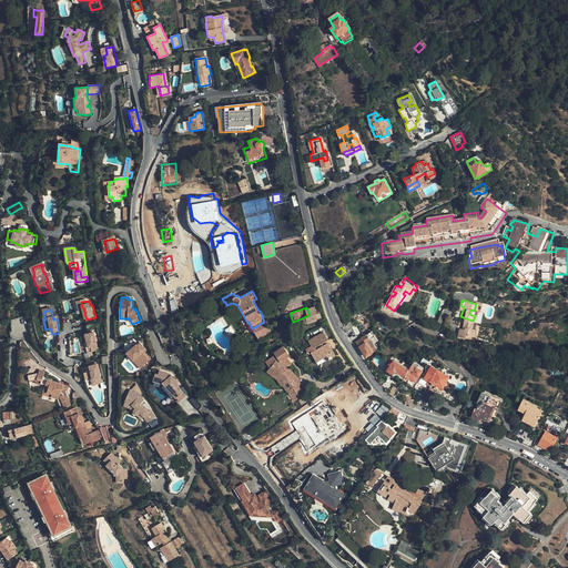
[(469,320),(460,316),(458,325),(460,326),(459,327),(457,326),(455,325),(452,334),(465,338),(466,335),(468,336),(472,330),(466,327),(469,320)]
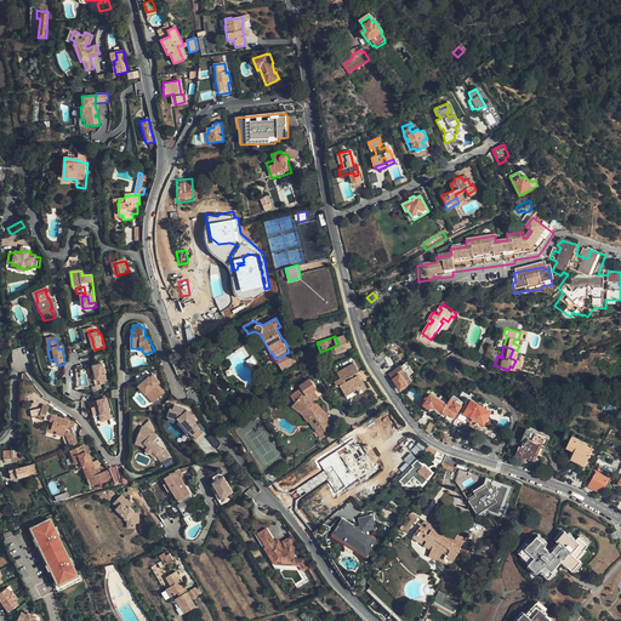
[(360,376),(359,375),(357,375),(355,372),(357,371),(359,370),(354,363),(337,372),(341,379),(345,383),(340,386),(346,397),(348,396),(349,393),(351,392),(349,388),(354,386),(357,388),(360,386),(364,383),(363,380),(360,376)]
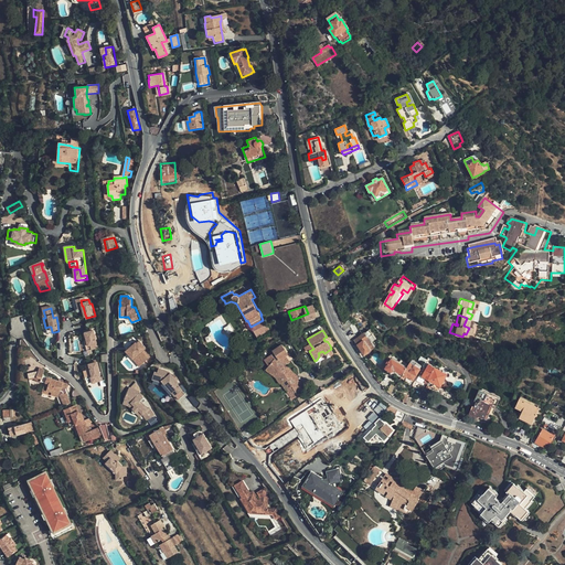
[(95,332),(86,334),(87,342),(89,348),(92,347),(93,351),(99,350),(95,332)]
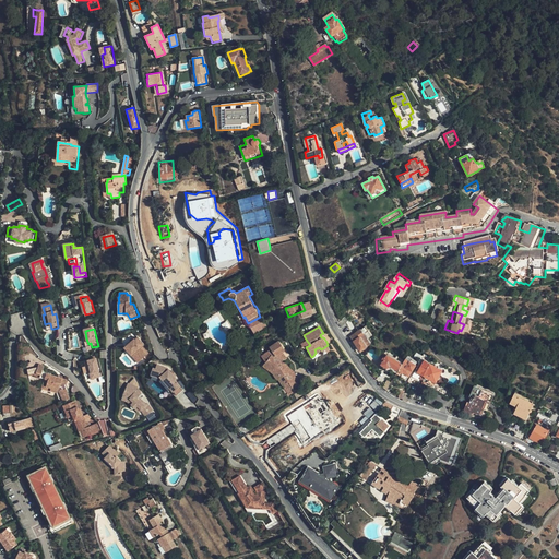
[(370,343),(361,330),(352,337),(361,351),(370,343)]
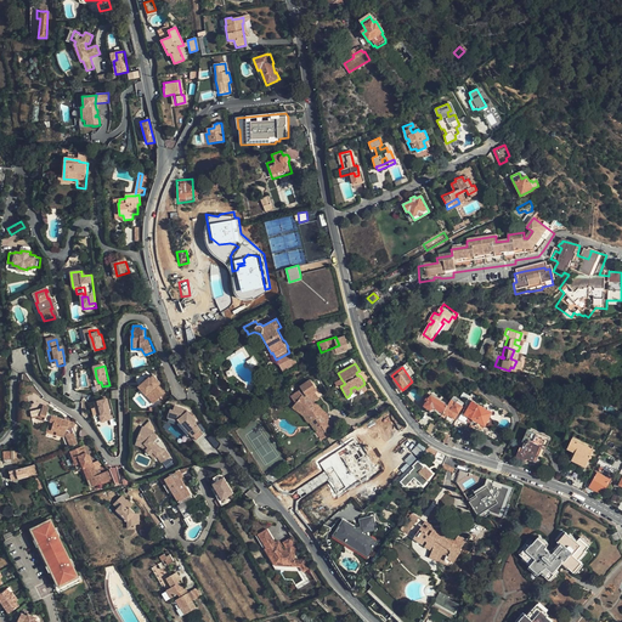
[(158,401),(169,391),(154,375),(152,378),(151,377),(148,380),(147,379),(142,384),(143,385),(158,401)]
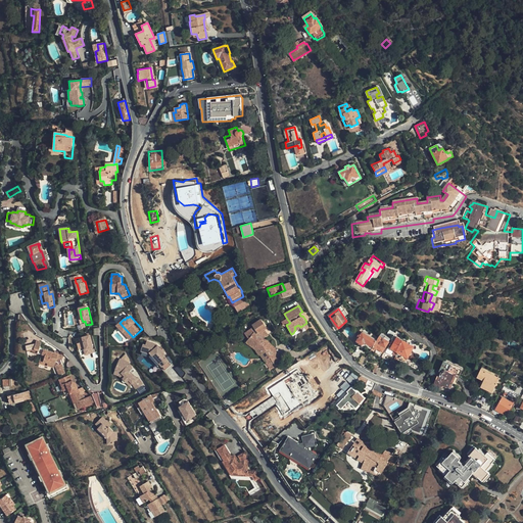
[(265,355),(269,353),(275,349),(266,336),(270,334),(267,328),(269,327),(265,322),(259,325),(259,326),(259,327),(258,328),(257,328),(256,328),(255,326),(248,331),(252,338),(250,341),(256,346),(256,347),(259,351),(262,350),(265,355)]
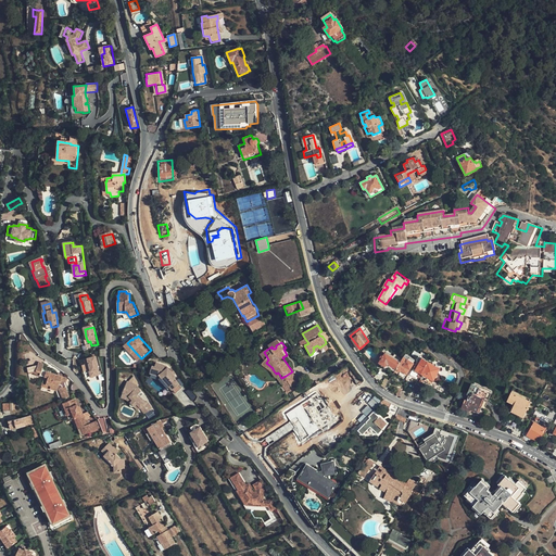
[(141,358),(128,344),(126,345),(139,361),(141,358)]
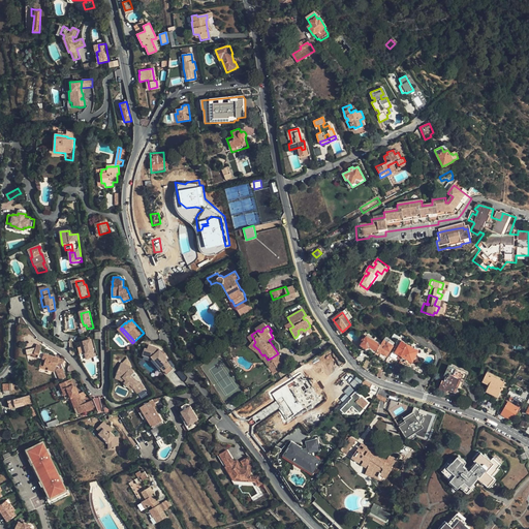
[(83,334),(81,335),(83,341),(91,339),(89,333),(83,334)]
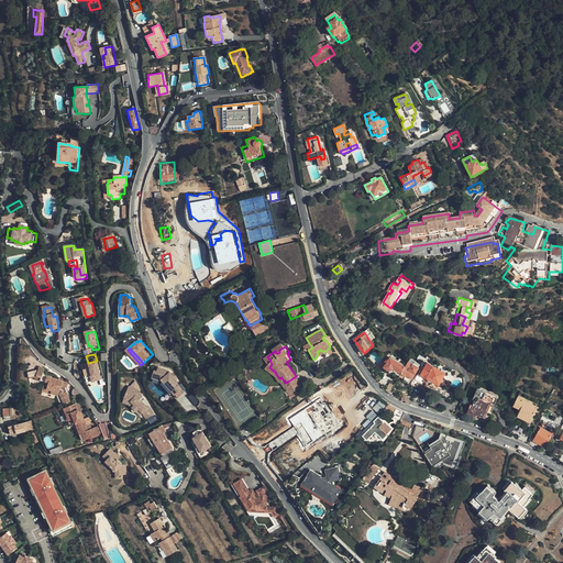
[(32,360),(37,367),(43,363),(37,356),(32,360)]
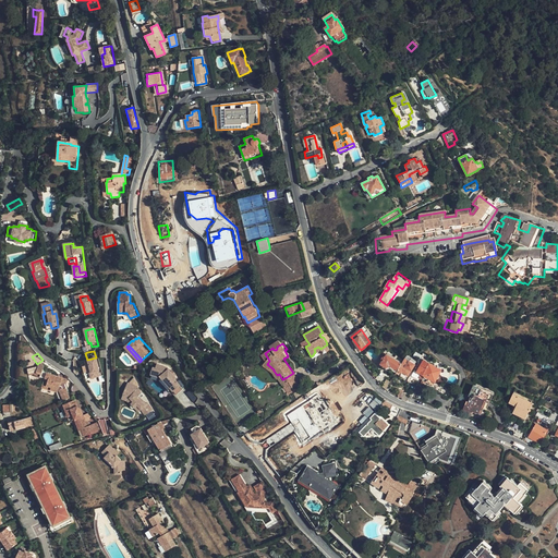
[(398,371),(402,363),(388,353),(381,364),(392,372),(395,368),(398,371)]
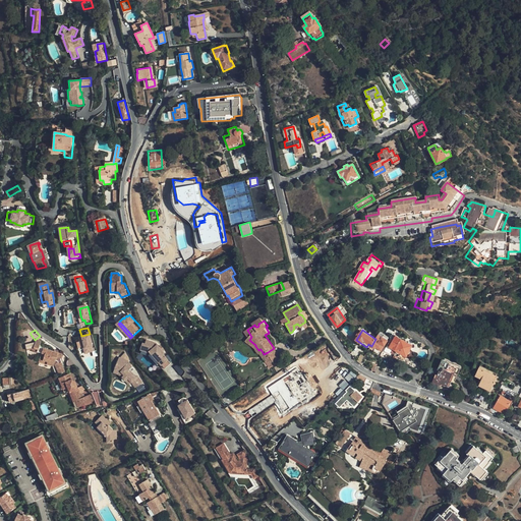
[(414,346),(408,342),(394,334),(387,347),(396,352),(393,358),(397,360),(398,357),(406,361),(409,355),(414,346)]
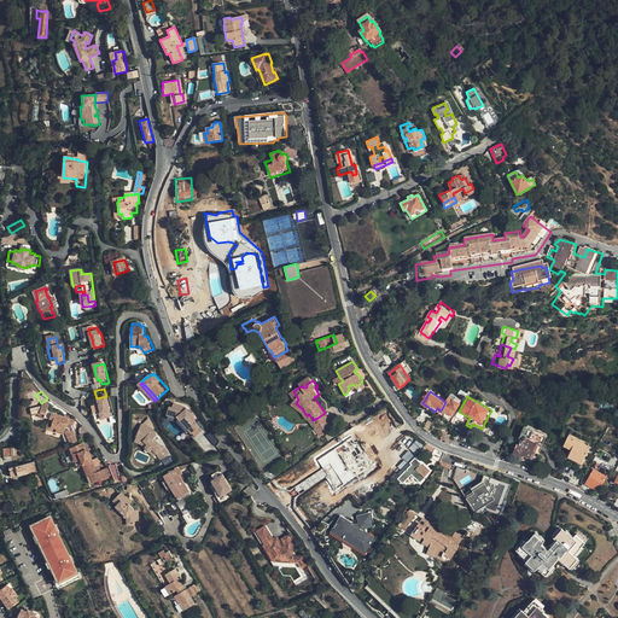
[(449,420),(455,410),(460,403),(455,401),(449,397),(448,398),(445,402),(441,410),(443,412),(441,414),(449,420)]
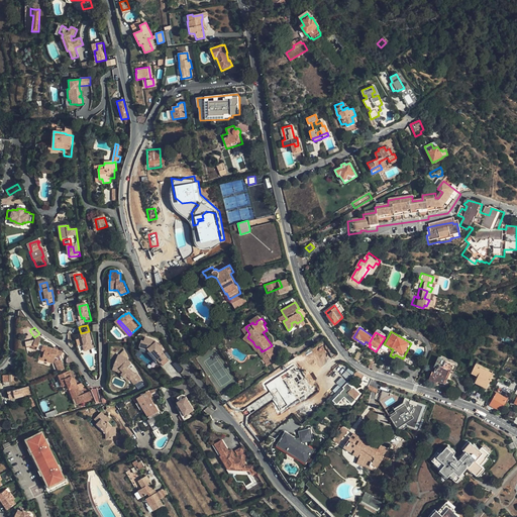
[(87,333),(79,335),(80,340),(84,339),(85,345),(86,346),(87,346),(89,351),(93,349),(92,344),(93,344),(90,334),(88,335),(87,333)]
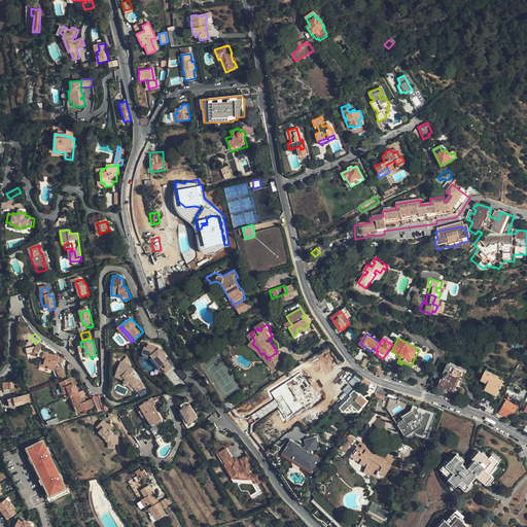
[(59,358),(55,357),(51,356),(51,355),(40,350),(42,345),(37,342),(36,345),(26,346),(27,352),(34,351),(39,353),(38,356),(42,358),(45,359),(44,364),(48,366),(48,369),(54,371),(56,366),(58,367),(60,369),(57,370),(60,379),(66,377),(63,367),(64,367),(63,363),(62,361),(60,359),(59,358)]
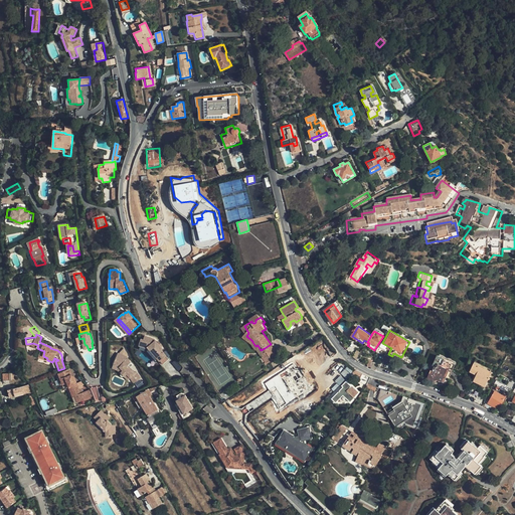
[(146,339),(141,340),(142,346),(150,348),(160,360),(164,365),(169,360),(167,357),(168,356),(163,351),(164,350),(156,339),(147,336),(146,339)]
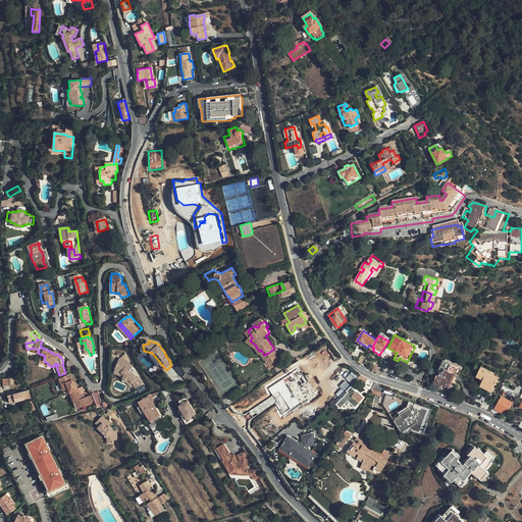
[(337,360),(332,353),(331,354),(328,348),(323,352),(318,356),(321,361),(326,357),(331,364),(337,360)]
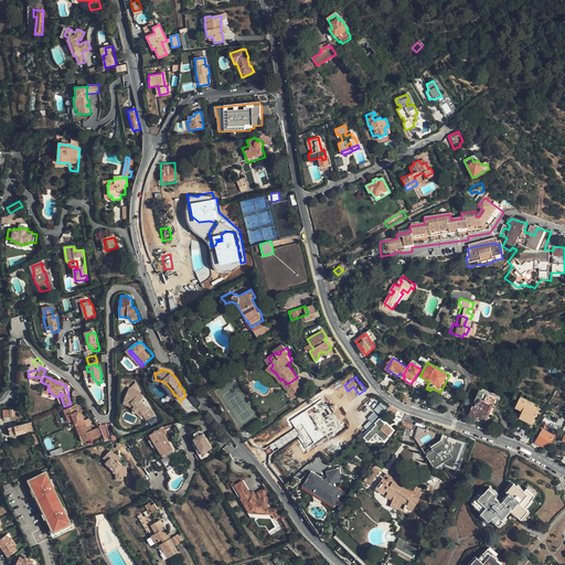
[(164,382),(156,380),(157,383),(164,386),(173,397),(176,395),(164,382)]
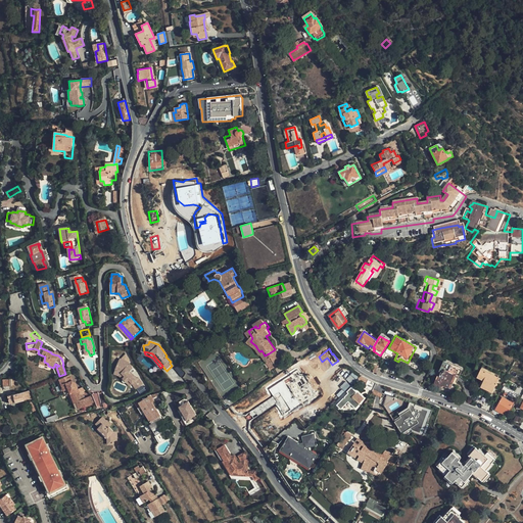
[(271,355),(272,358),(277,366),(283,362),(277,351),(276,352),(271,355)]
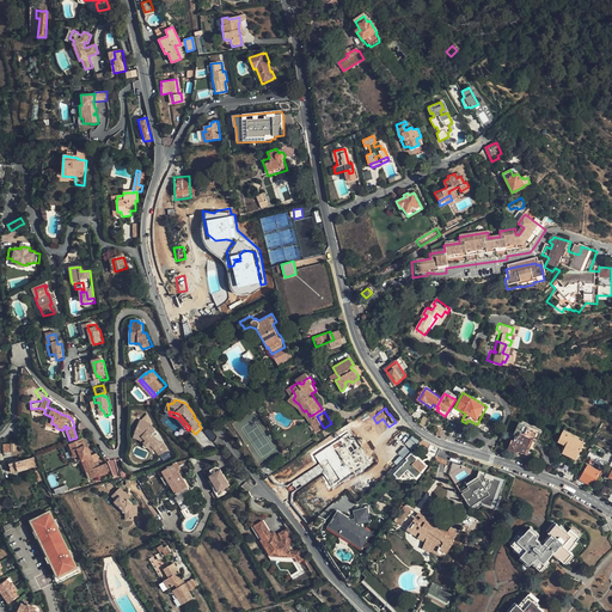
[(53,417),(49,416),(44,426),(55,429),(56,428),(56,426),(51,423),(53,417)]
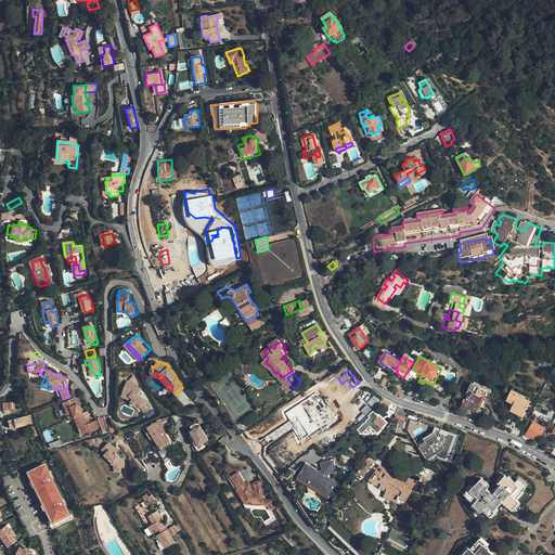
[(139,407),(144,402),(137,394),(134,390),(138,388),(137,387),(138,386),(134,383),(125,379),(120,390),(121,390),(129,394),(128,396),(139,407)]
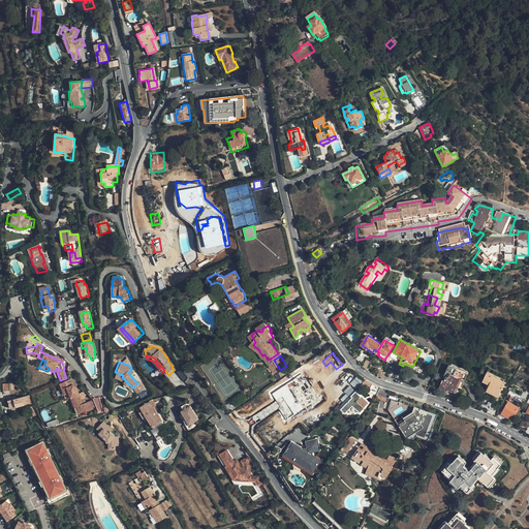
[(280,370),(275,362),(269,366),(274,373),(280,370)]
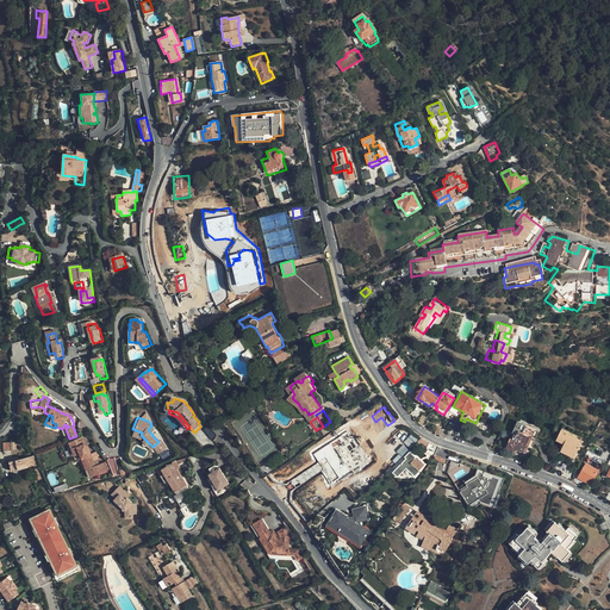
[(531,427),(516,419),(504,448),(514,452),(514,450),(528,455),(533,442),(537,431),(530,428),(531,427)]
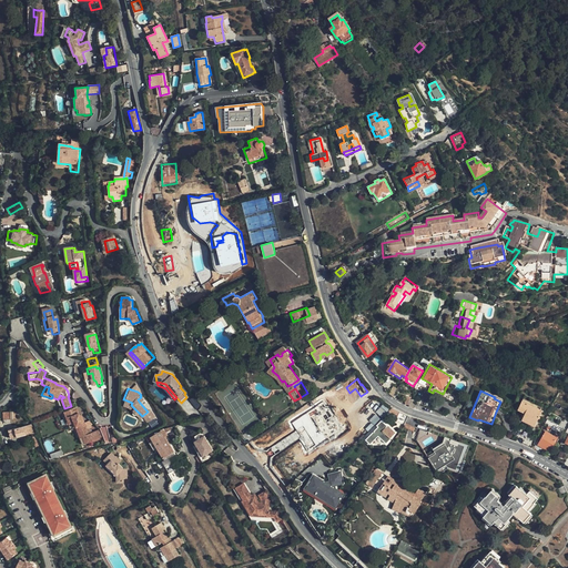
[(338,412),(340,411),(351,404),(345,396),(336,402),(330,406),(321,407),(321,413),(316,414),(316,422),(325,422),(332,422),(334,424),(331,426),(338,436),(350,428),(343,418),(340,421),(336,415),(338,413),(338,412)]
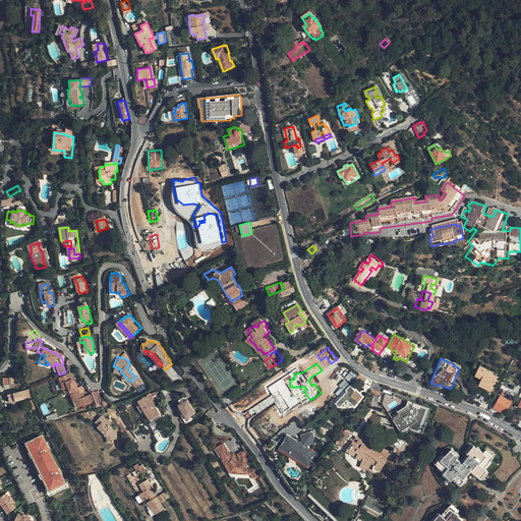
[(478,367),(497,375),(499,372),(480,364),(478,367)]
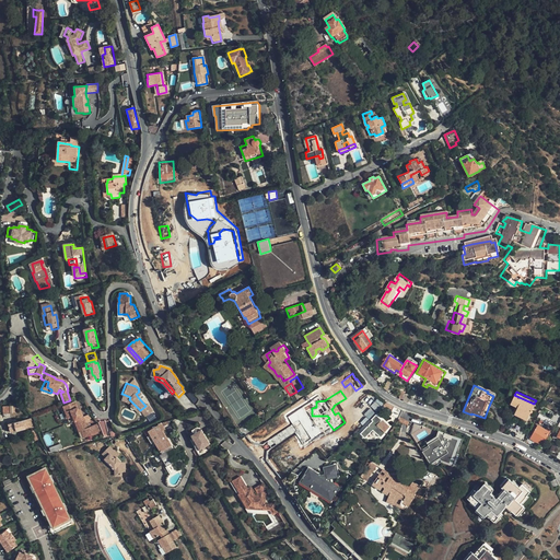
[(130,397),(123,394),(120,399),(127,401),(138,412),(140,410),(129,399),(130,397)]
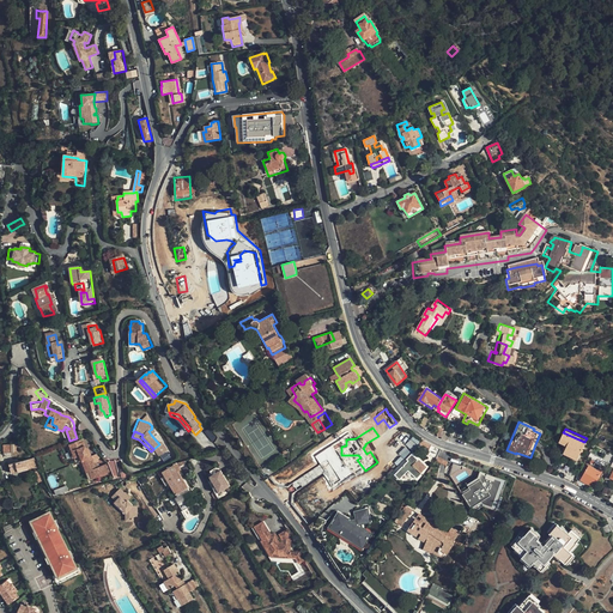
[(577,460),(584,442),(563,432),(559,442),(565,444),(566,445),(563,453),(577,460)]
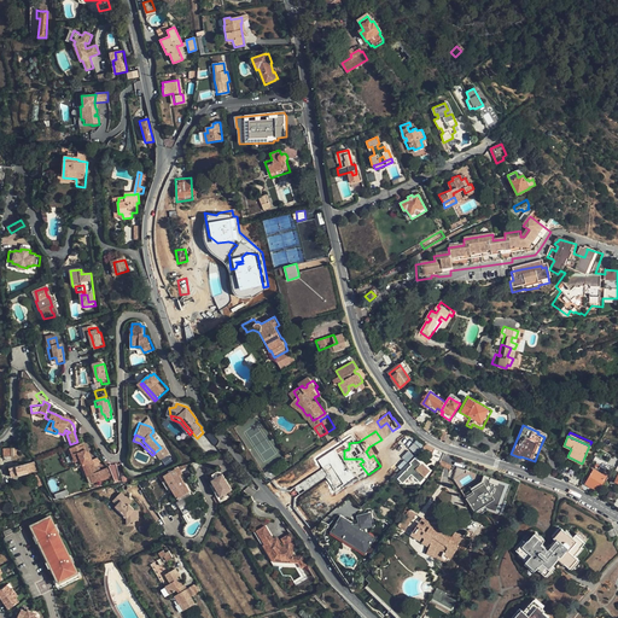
[(161,448),(155,453),(159,459),(168,454),(162,445),(161,448)]
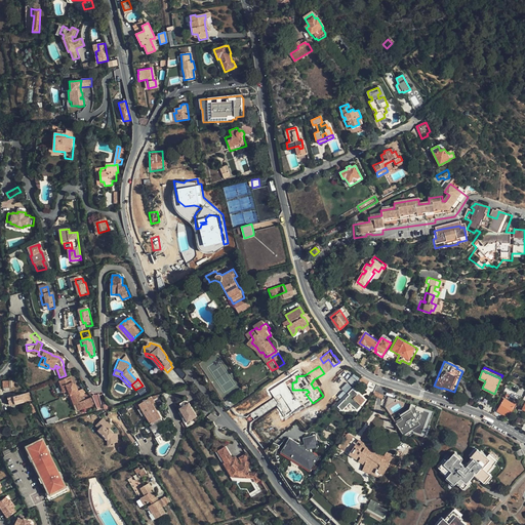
[(91,397),(84,400),(82,401),(80,397),(78,392),(76,393),(72,380),(67,382),(66,379),(58,381),(63,394),(68,392),(72,404),(74,404),(77,410),(94,403),(91,397)]
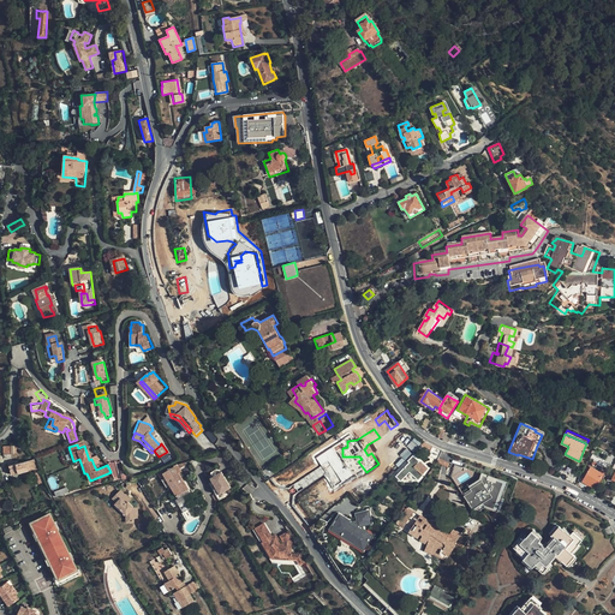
[(439,460),(442,452),(430,446),(425,454),(439,460)]
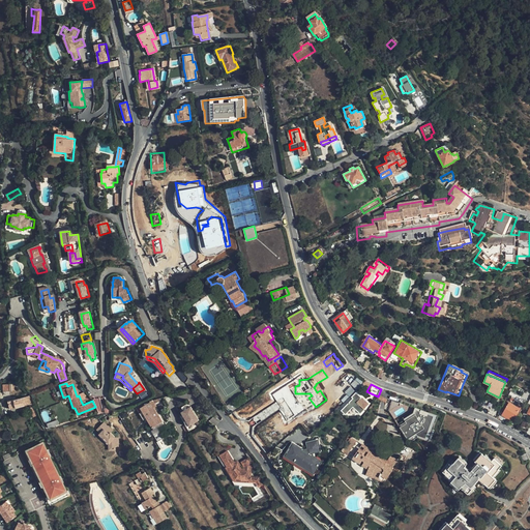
[(357,394),(353,398),(354,400),(345,408),(350,413),(354,408),(360,414),(370,404),(357,394)]
